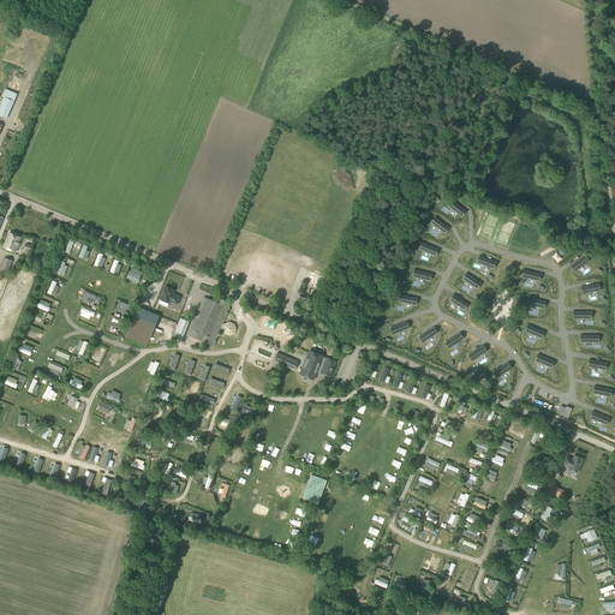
[(45,45),(49,47),(54,35),(48,33),(45,45)]
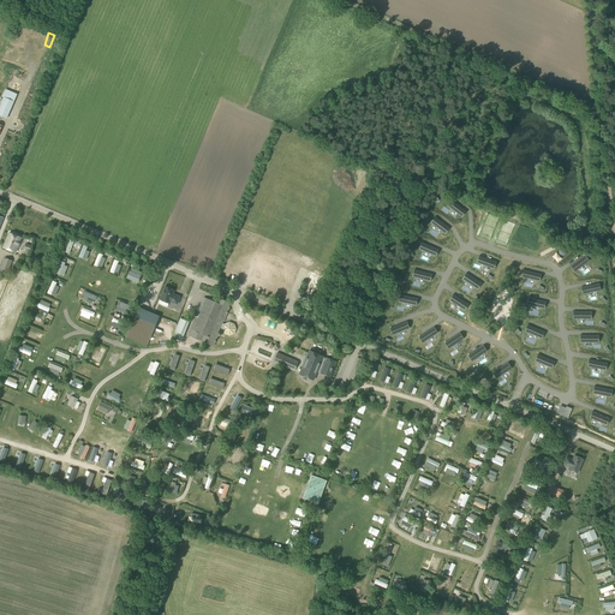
[(16,100),(28,71),(17,66),(4,95),(16,100)]
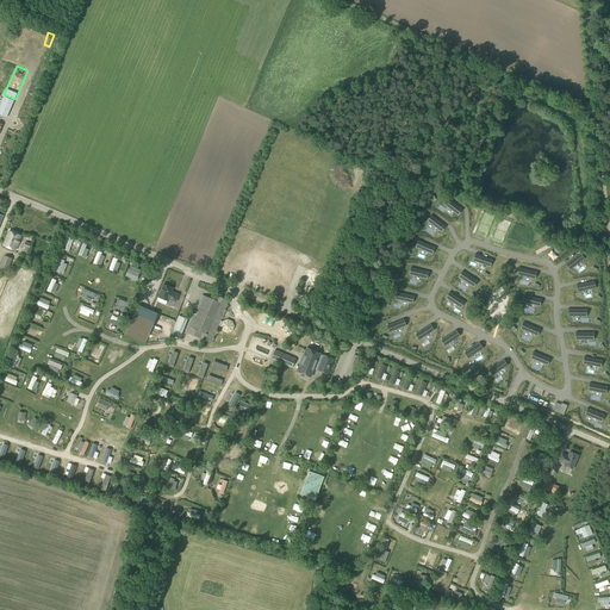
[(0,114),(6,118),(13,101),(2,97),(0,103),(0,114)]
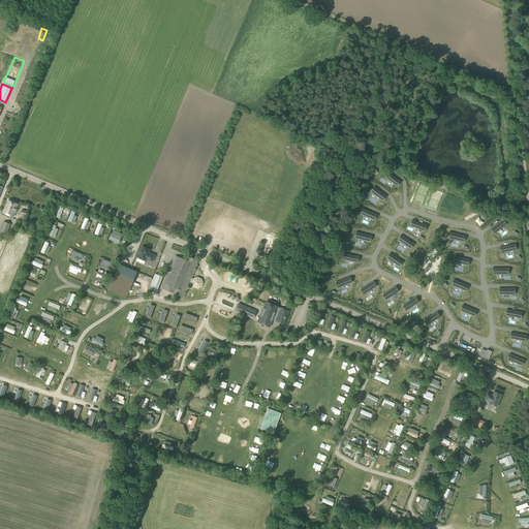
[(387,172),(384,177),(395,185),(399,181),(387,172)]
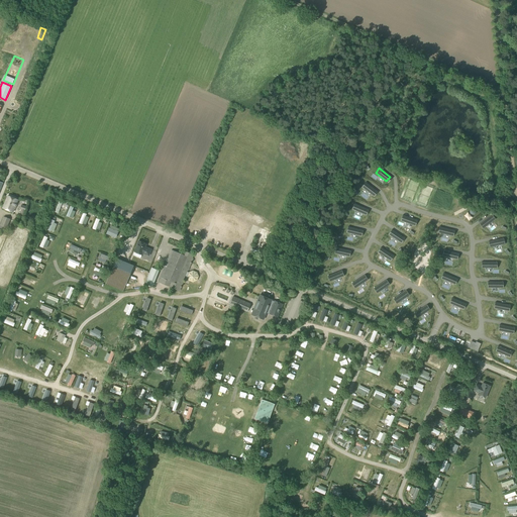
[(275,170),(273,174),(284,178),(285,174),(275,170)]
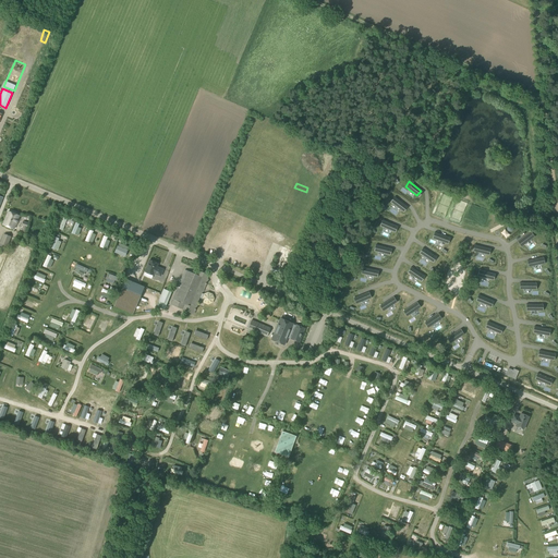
[(303,202),(304,198),(291,194),(287,207),(298,210),(300,206),(301,207),(303,202)]
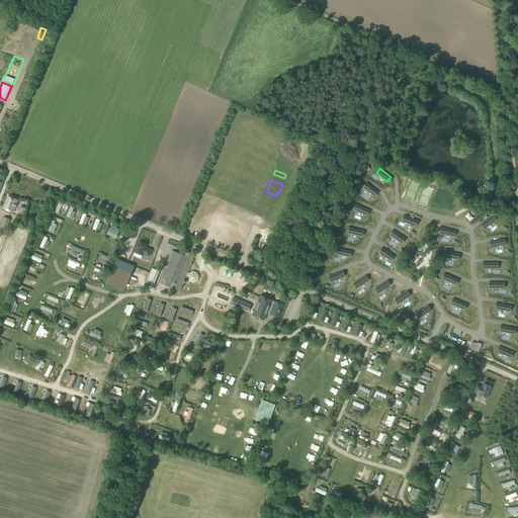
[(366,183),(363,188),(373,196),(377,191),(366,183)]
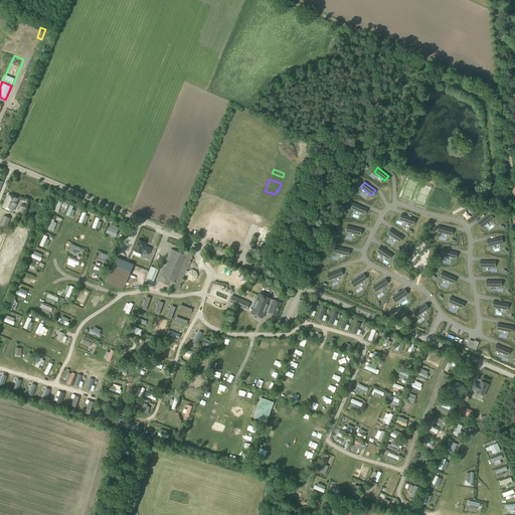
[(13,211),(17,199),(7,195),(2,207),(13,211)]
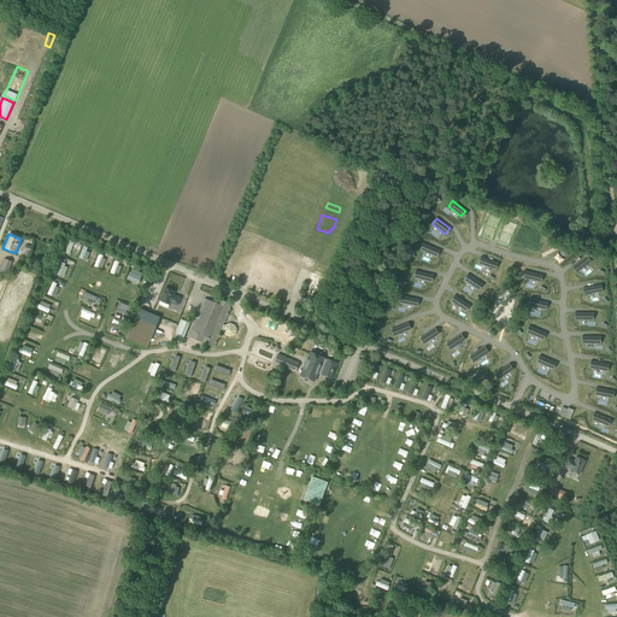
[(312,235),(307,247),(312,248),(318,238),(312,235)]
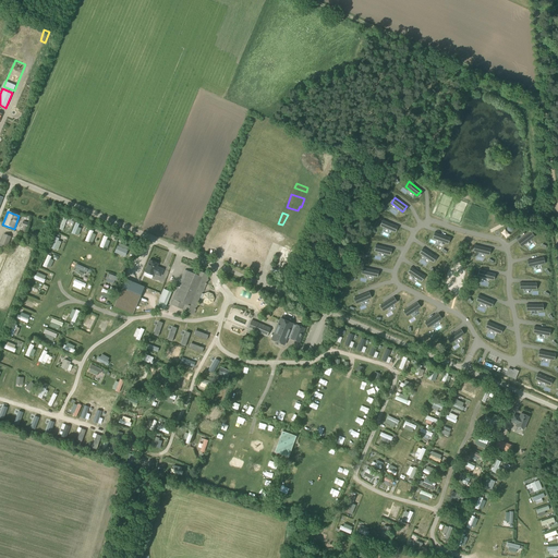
[(397,226),(384,220),(380,227),(395,232),(397,226)]
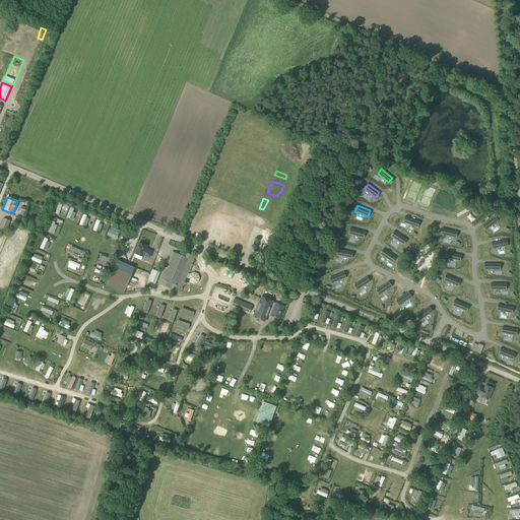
[(72,208),(69,217),(75,219),(77,213),(75,212),(76,209),(72,208)]
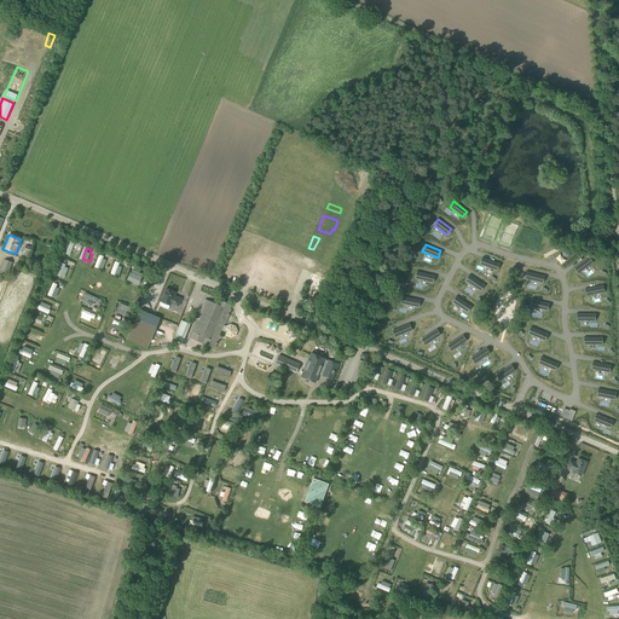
[(0,270),(7,273),(12,262),(4,259),(0,268),(0,270)]
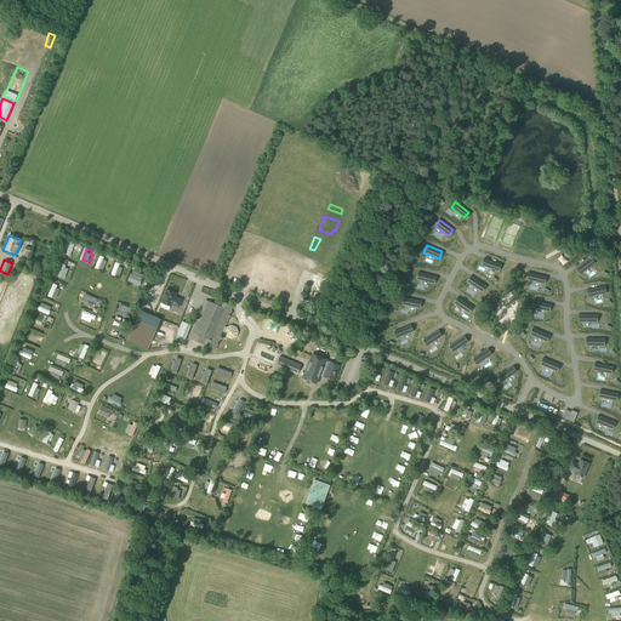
[(486,260),(484,267),(500,272),(502,266),(486,260)]
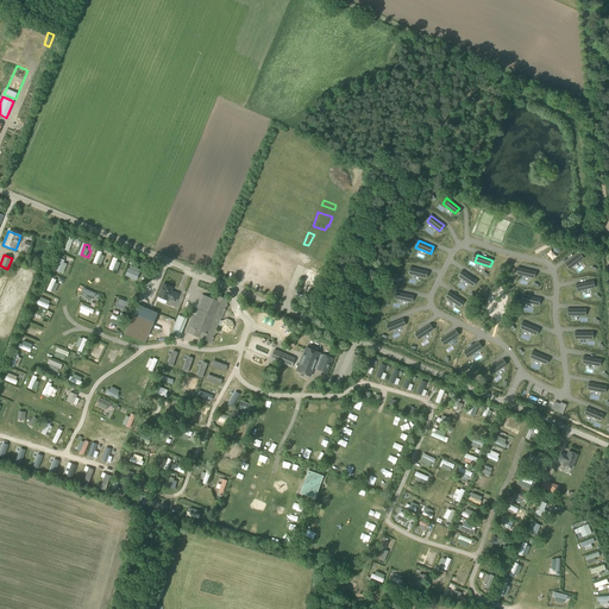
[(579,255),(567,264),(571,270),(584,261),(579,255)]
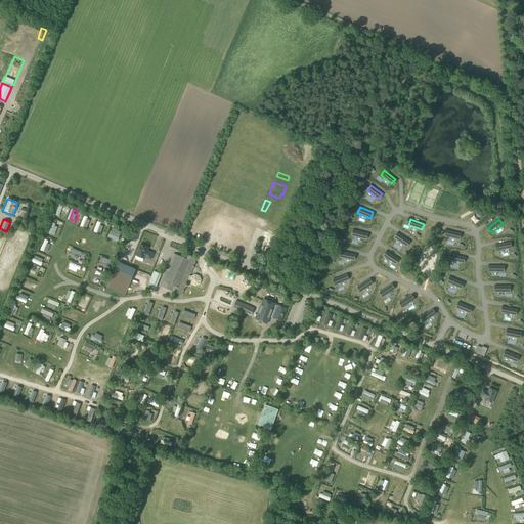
[(448,224),(447,230),(461,232),(462,227),(448,224)]
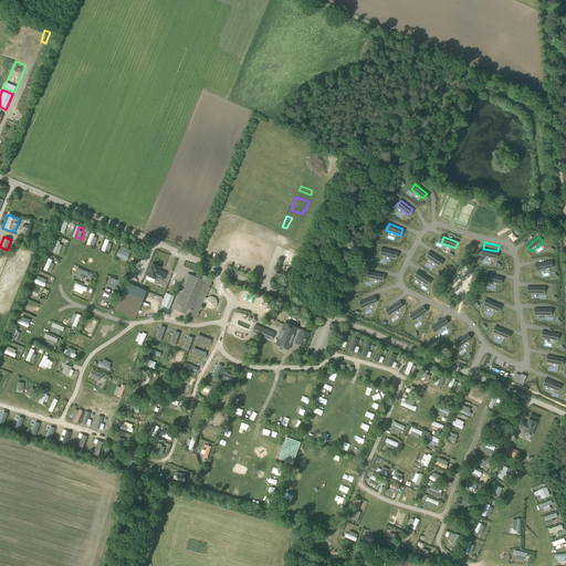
[(55,252),(61,254),(64,245),(59,243),(55,252)]
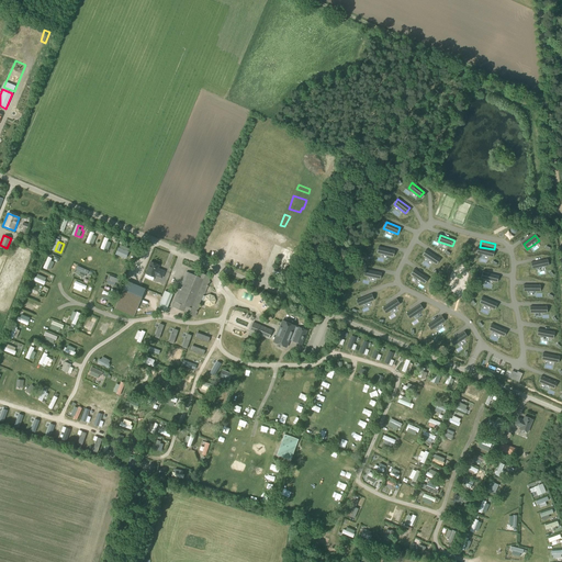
[(394,250),(380,247),(378,254),(392,257),(394,250)]
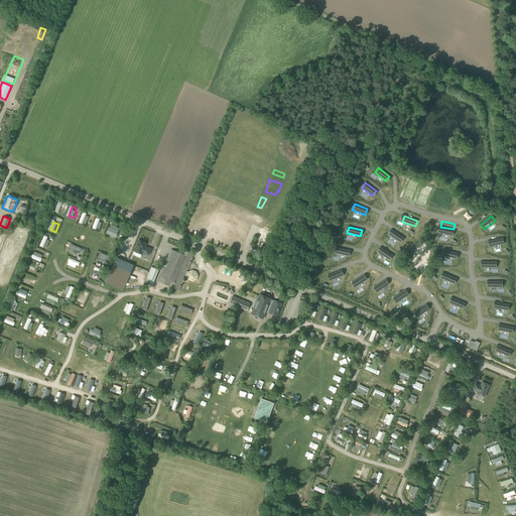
[(403,238),(392,230),(389,235),(400,243),(403,238)]
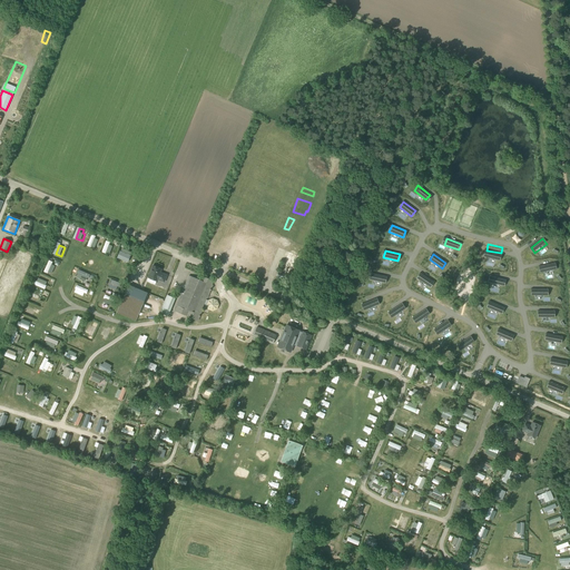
[(554,263),(540,266),(541,273),(556,269),(554,263)]
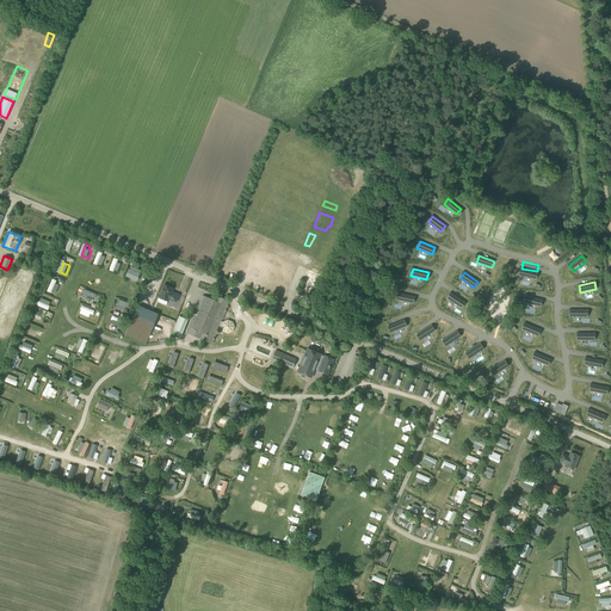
[(173,289),(164,284),(158,297),(167,302),(168,300),(176,303),(179,295),(172,292),(173,289)]
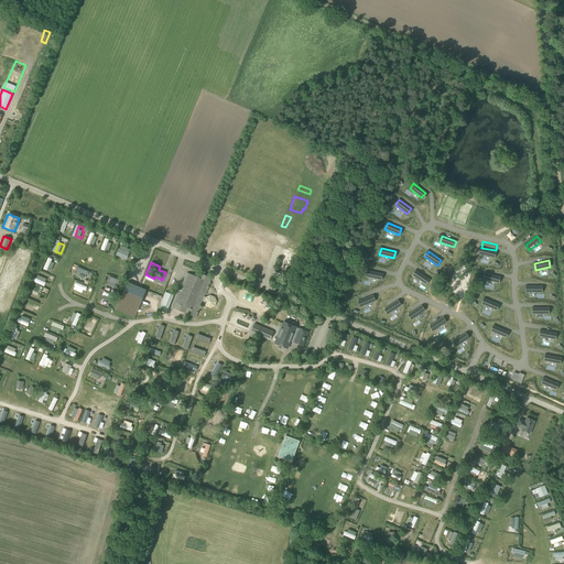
[(286,280),(289,274),(275,269),(273,274),(286,280)]
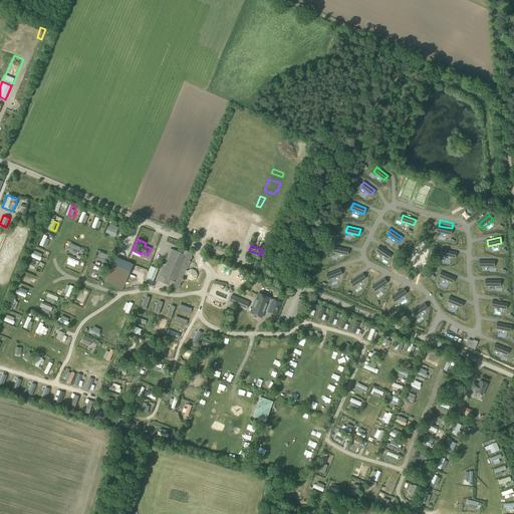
[(342,248),(329,245),(328,251),(341,254),(342,248)]
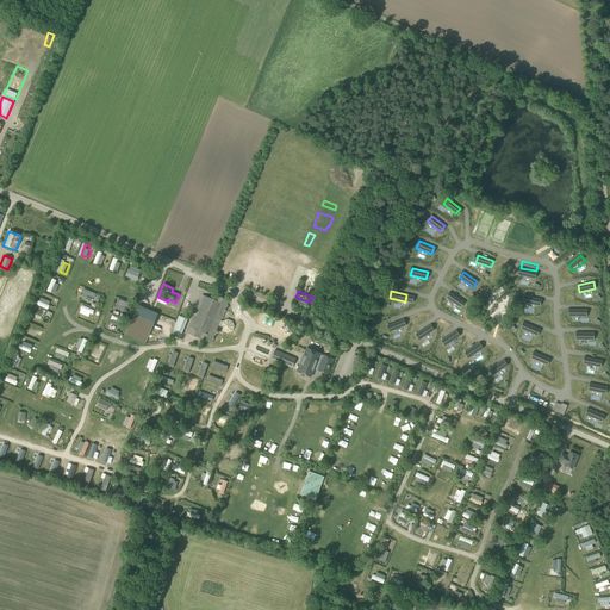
[(450,293),(446,299),(460,307),(464,302),(450,293)]
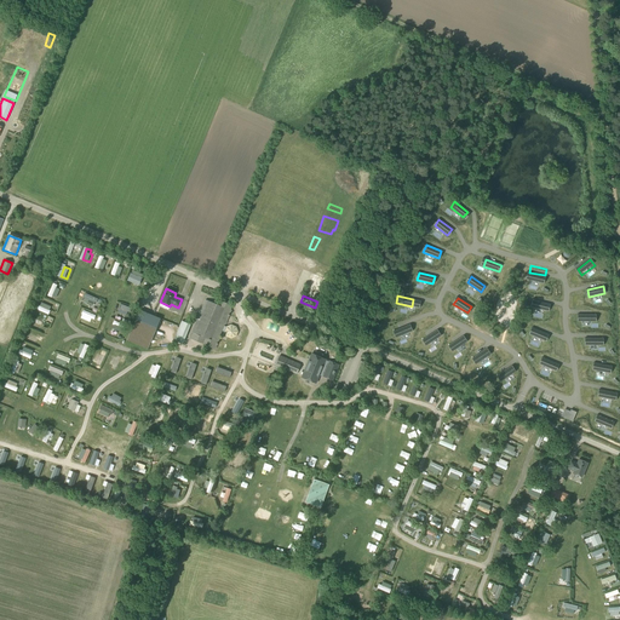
[(549,303),(533,299),(532,306),(547,310),(549,303)]
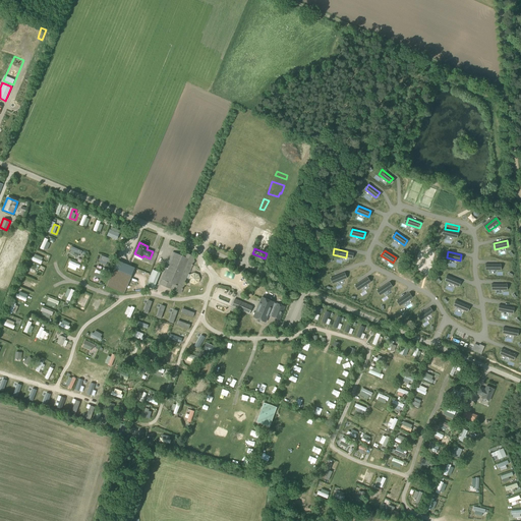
[(184,256),(175,252),(163,280),(161,285),(180,293),(184,285),(183,285),(186,278),(188,279),(190,283),(194,285),(198,283),(200,279),(198,275),(194,273),(189,275),(187,274),(188,273),(189,273),(194,261),(193,261),(194,256),(185,252),(184,256)]
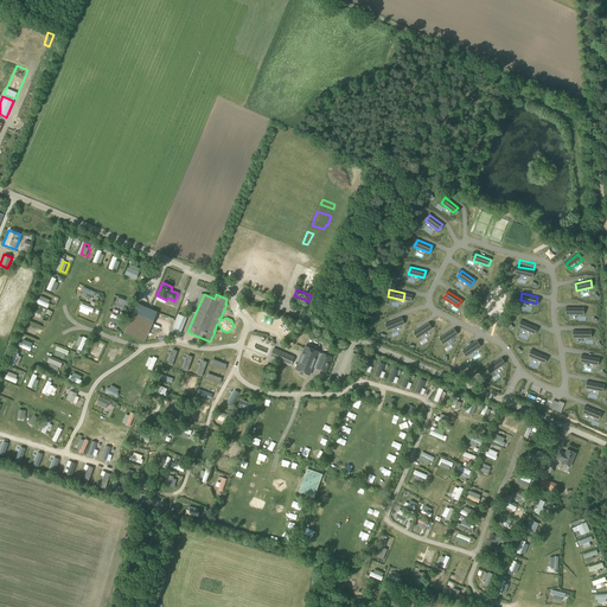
[(50,308),(51,305),(39,299),(37,302),(50,308)]
